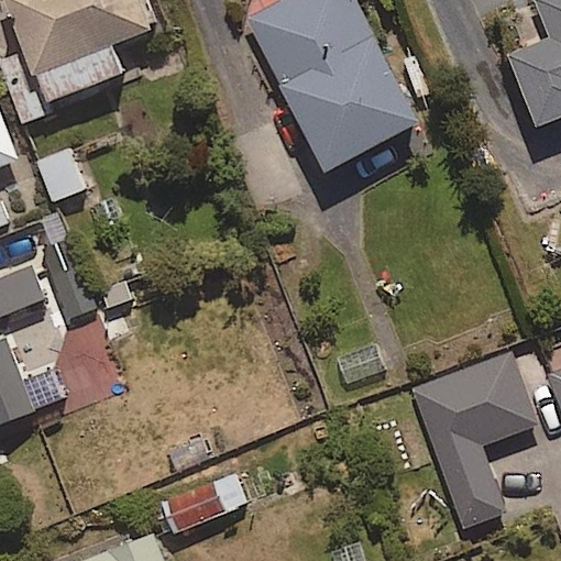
[(152,29),(140,0),(0,0),(0,3),(21,54),(0,62),(21,114),(122,74),(111,46),(152,29)]
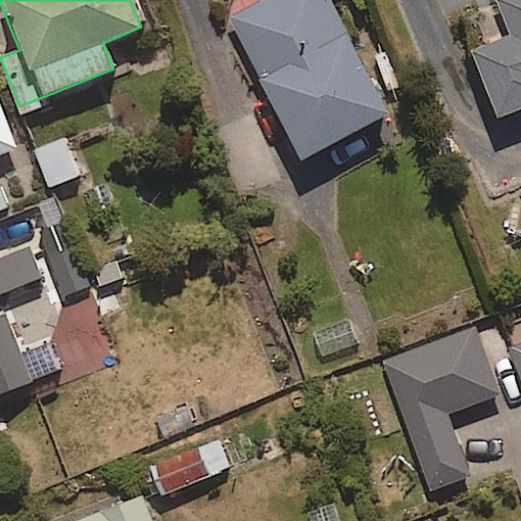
[(388,117),(328,0),(264,0),(228,18),(301,161),(388,117)]
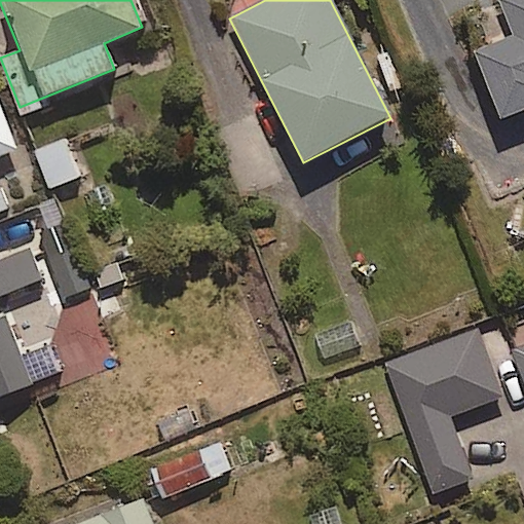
[(504,0),(464,16),(504,118),(523,111),(523,0),(504,0)]
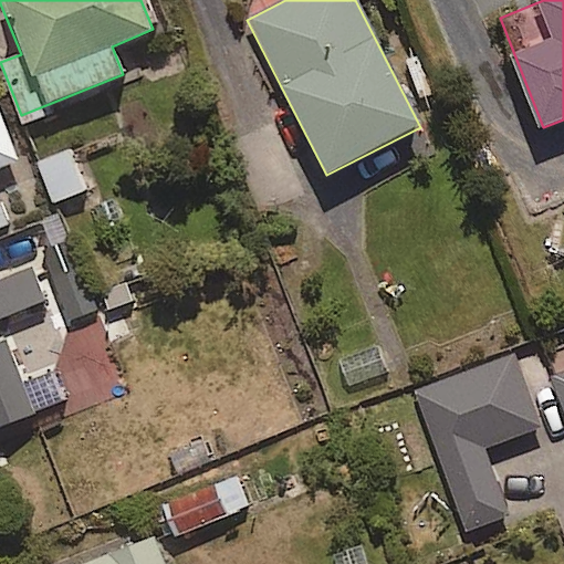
[(0,166),(19,159),(0,112),(0,166)]
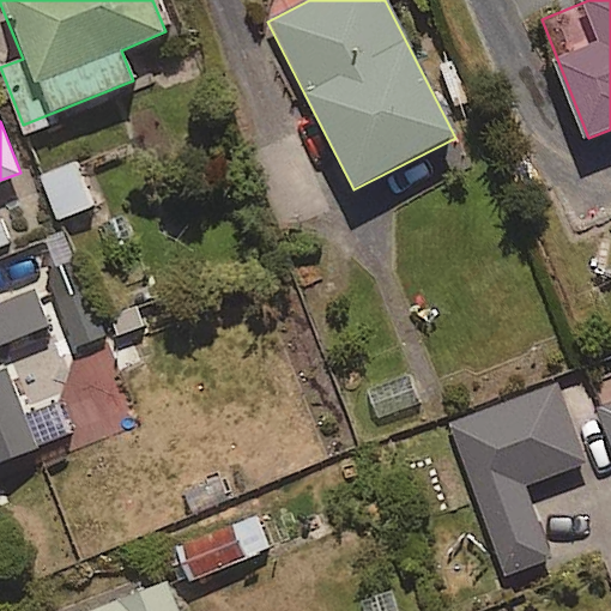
[(92,205),(74,161),(41,174),(58,218),(92,205)]
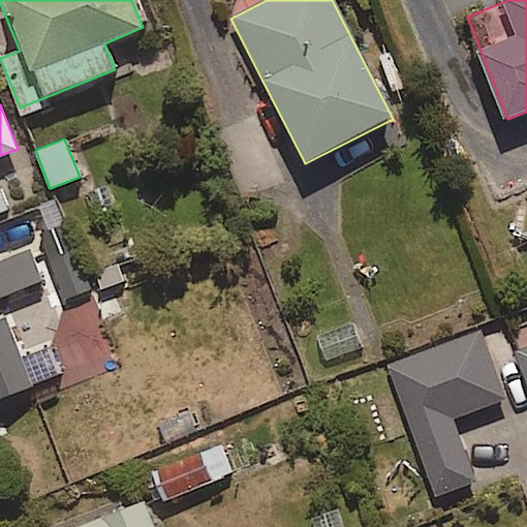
[(0,302),(42,284),(24,241),(0,250),(0,397),(59,371),(47,344),(18,357),(0,316),(0,302)]
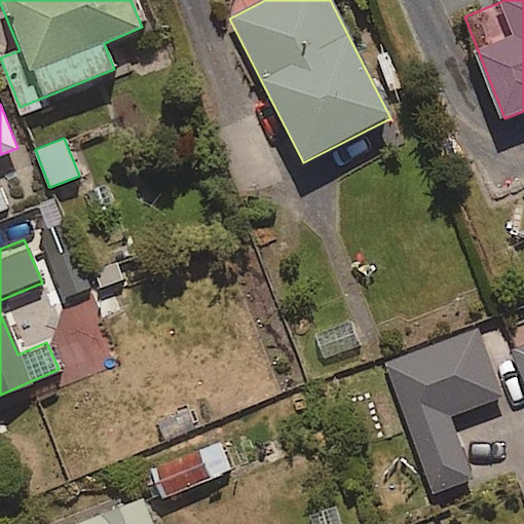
[(383,364),(433,491),(472,477),(449,416),(502,396),(477,329),(383,364)]
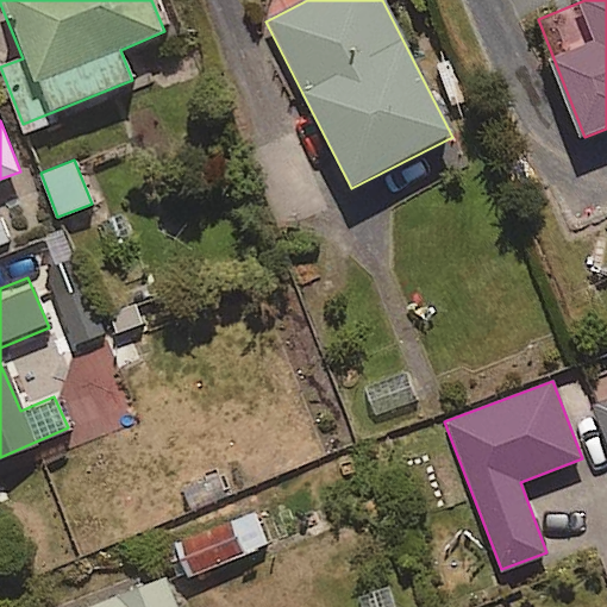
[(606,400),(593,406),(606,442),(606,400)]
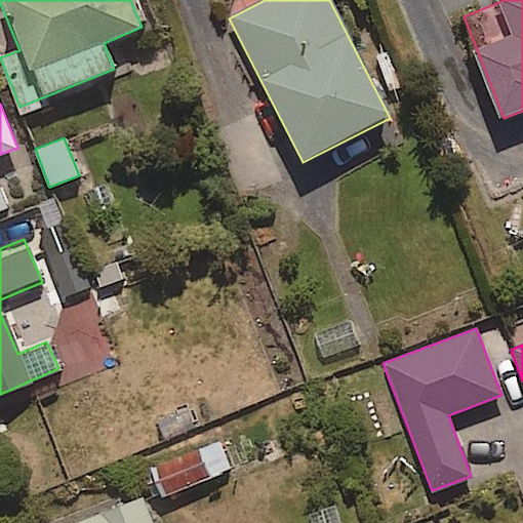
[(229,469),(217,441),(152,468),(164,496),(229,469)]
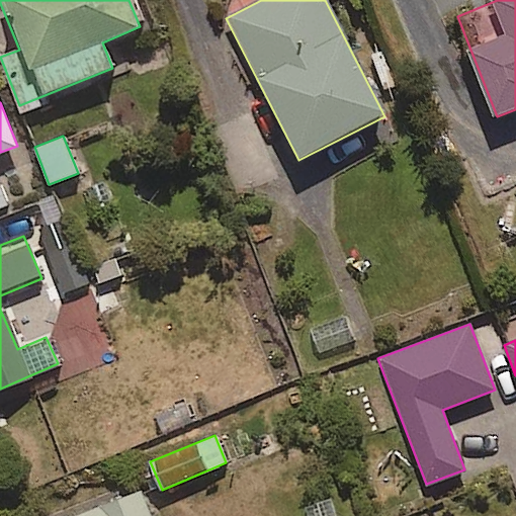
[(149,515),(139,490),(76,515),(149,515)]
